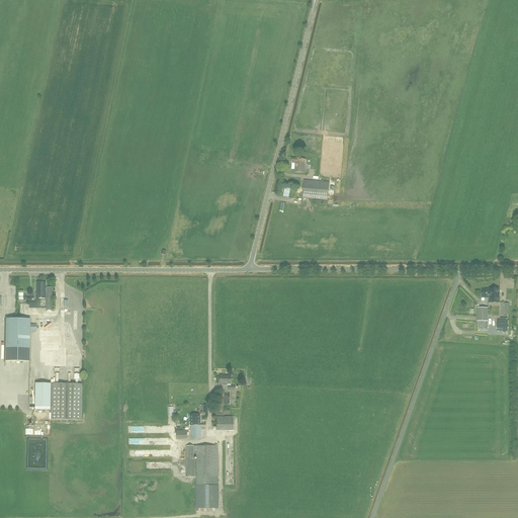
[(305,173),(307,160),(291,158),(290,162),(295,163),(294,172),(305,173)]
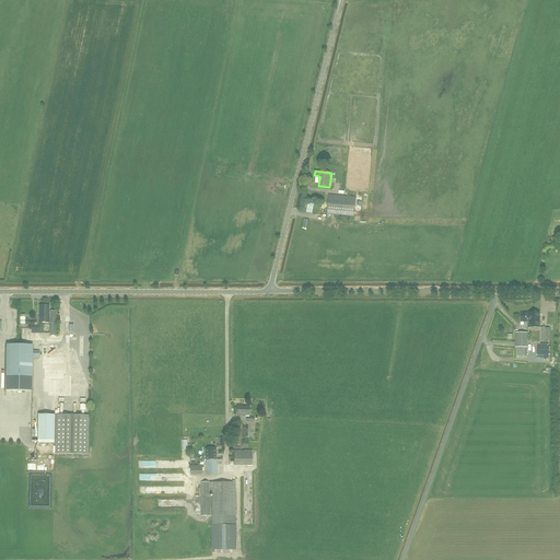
[(353,210),(327,207),(326,213),(353,216),(353,210)]
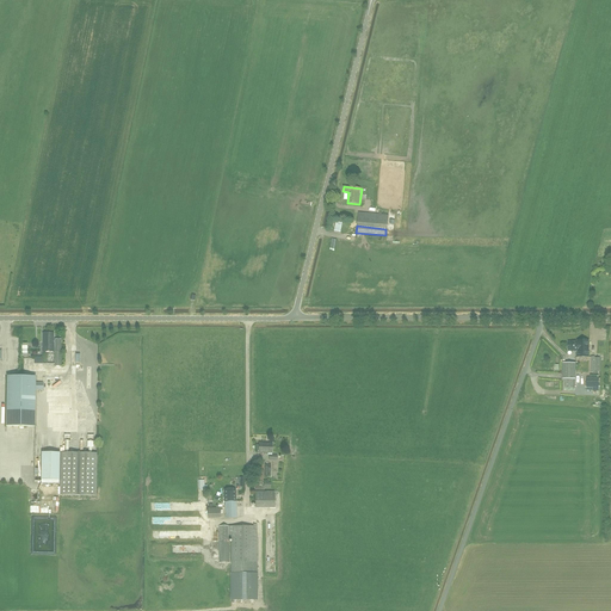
[(54,366),(61,366),(61,339),(54,339),(54,333),(43,333),(43,352),(54,352),(54,366)]
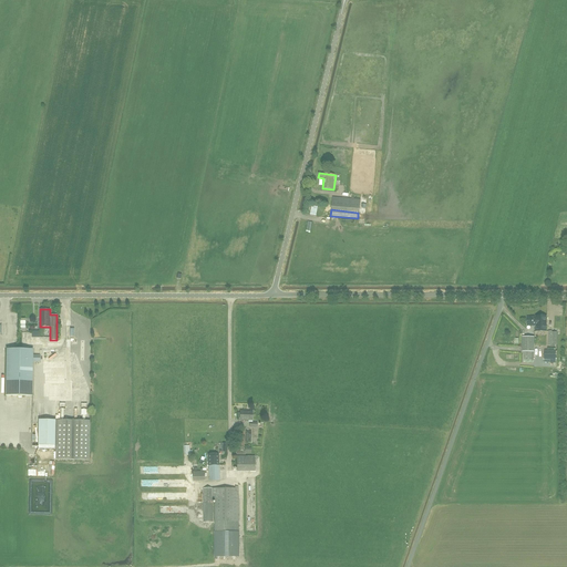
[(537,322),(538,322),(538,326),(536,326),(536,331),(546,331),(546,316),(536,316),(536,317),(535,317),(535,320),(537,320),(537,322)]
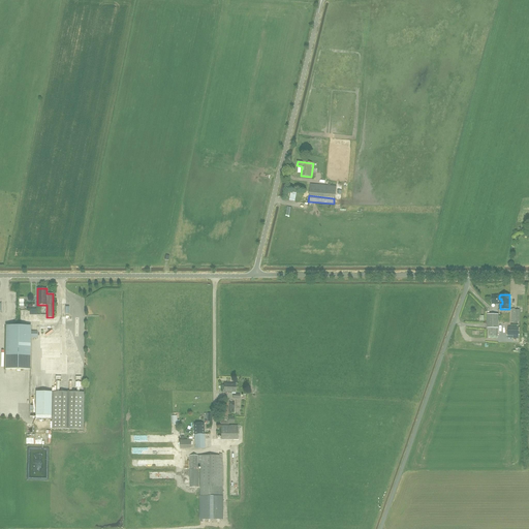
[(489,336),(497,336),(498,329),(498,314),(487,314),(487,329),(489,329),(489,336)]
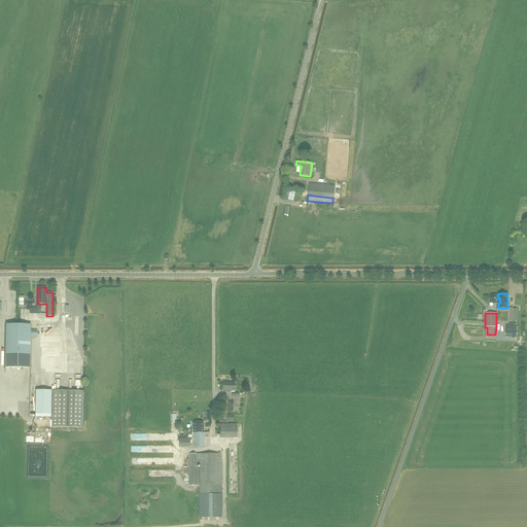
[(30,369),(31,337),(37,337),(37,330),(31,330),(31,325),(6,324),(5,369),(30,369)]
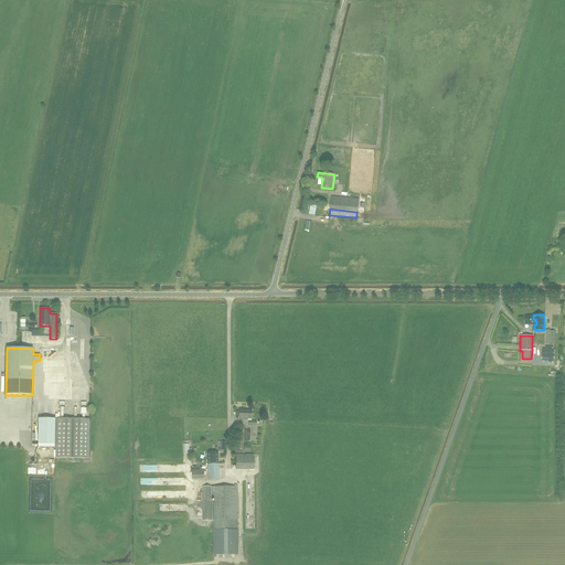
[(50,359),(57,353),(54,348),(46,353),(50,359)]
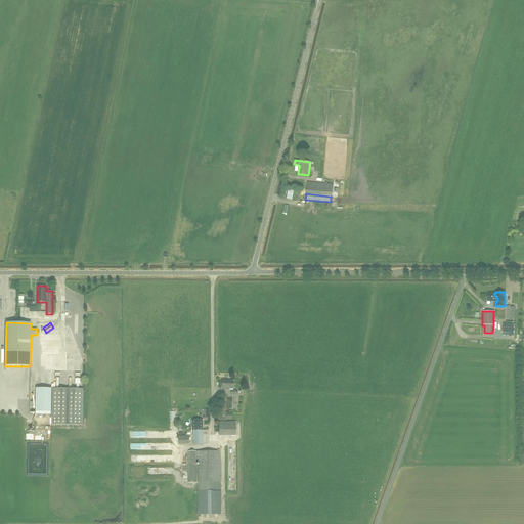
[(514,324),(504,323),(504,332),(513,333),(514,324)]
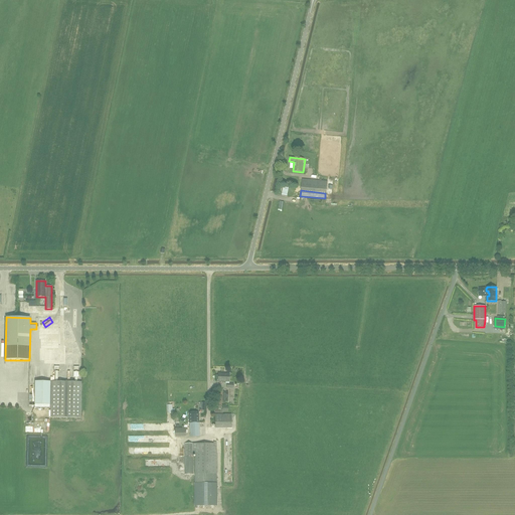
[(81,382),(71,382),(50,381),(50,382),(34,381),(33,407),(50,408),(49,417),(80,418),(81,382)]
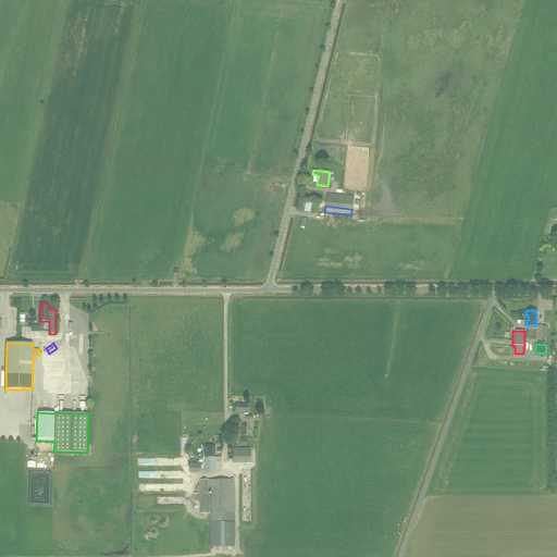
[(205,446),(205,472),(215,472),(214,445),(205,446)]
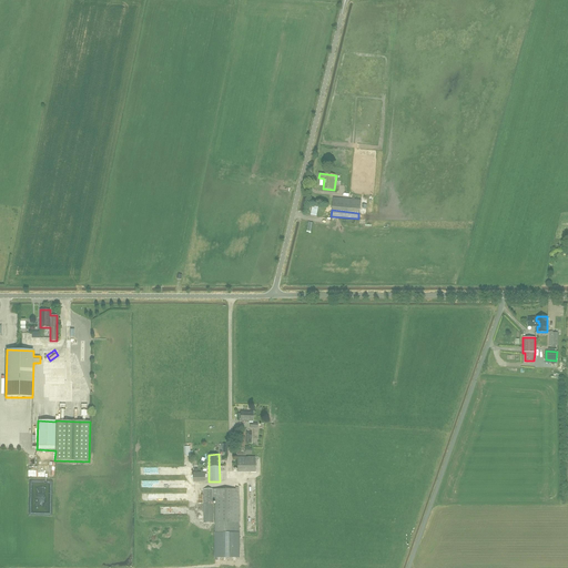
[(255,472),(255,457),(237,457),(237,472),(255,472)]
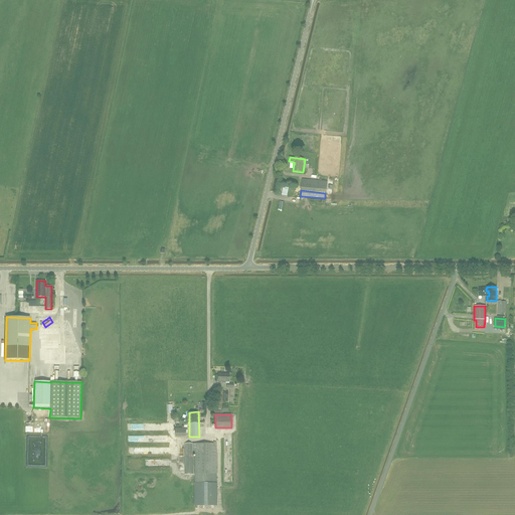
[(175,437),(185,437),(185,428),(175,428),(175,437)]
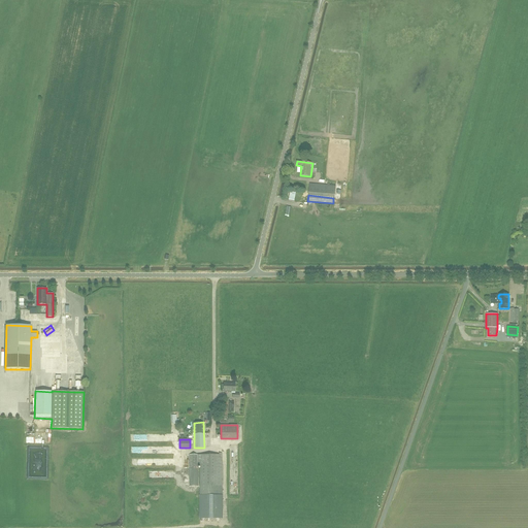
[(199,519),(217,519),(221,519),(221,495),(221,455),(198,455),(198,463),(199,463),(199,519)]
